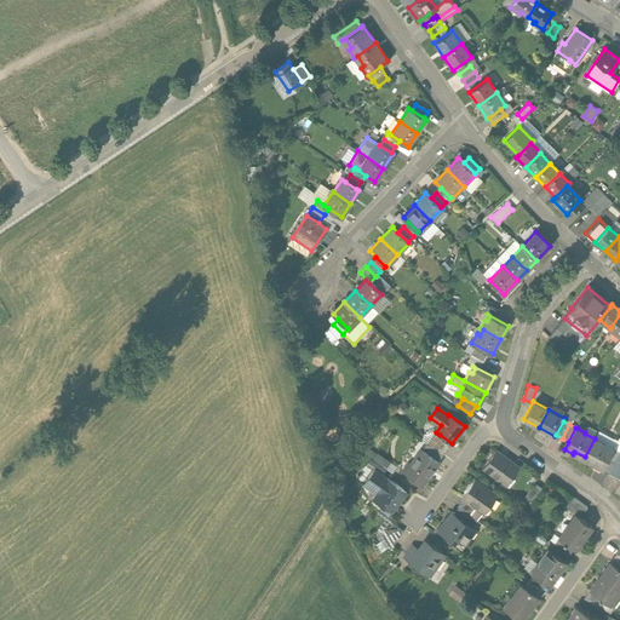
[(440,435),(431,447),(442,455),(452,443),(440,435)]
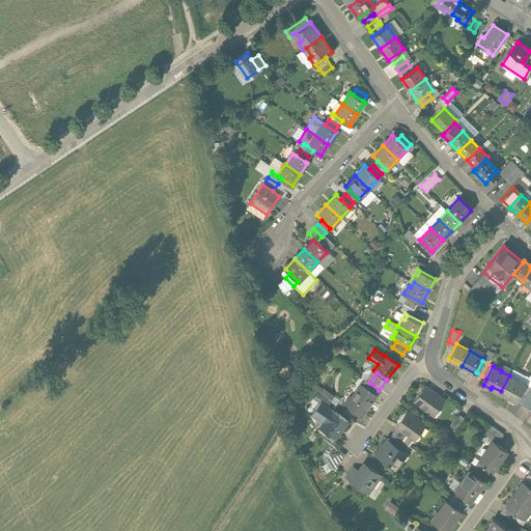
[(516,379),(509,374),(509,375),(501,391),(499,394),(506,397),(508,395),(516,400),(515,402),(526,385),(525,384),(516,380),(516,379)]
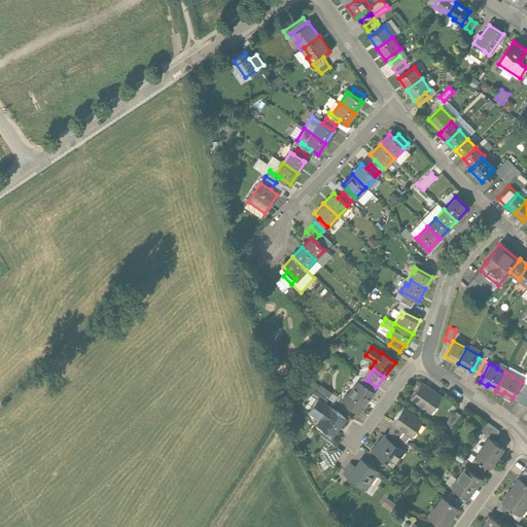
[(366,380),(362,378),(359,383),(373,392),(376,387),(366,380)]
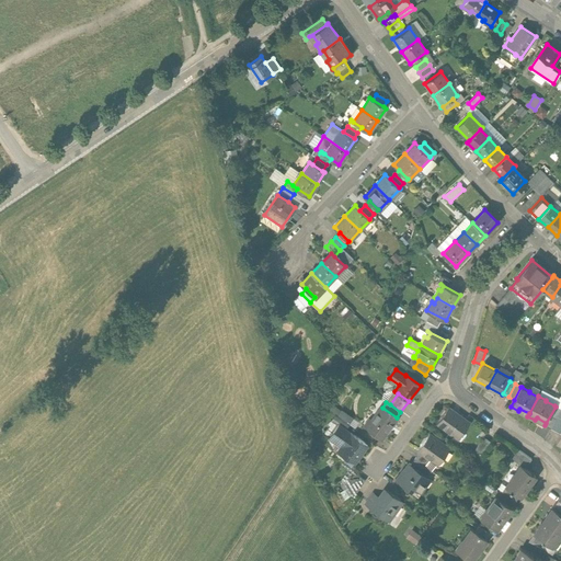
[(556,407),(545,425),(551,428),(560,409),(560,408),(556,405),(554,405),(556,407)]
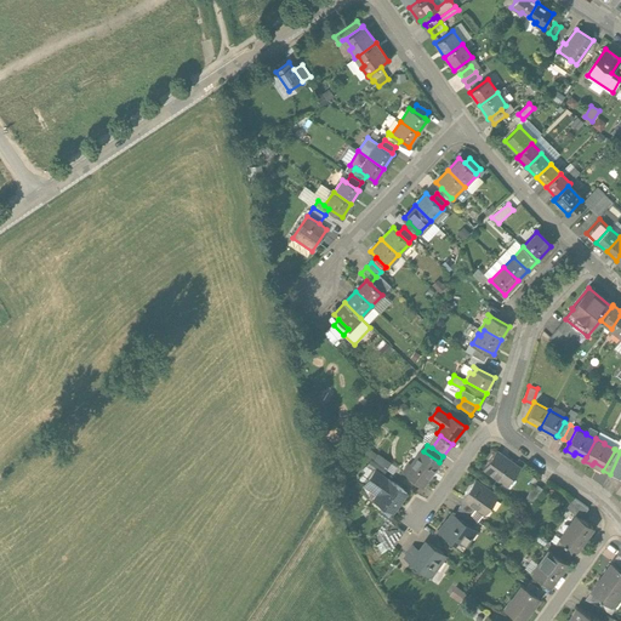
[(423,451),(422,450),(412,465),(415,467),(409,476),(423,486),(440,463),(439,462),(423,451)]
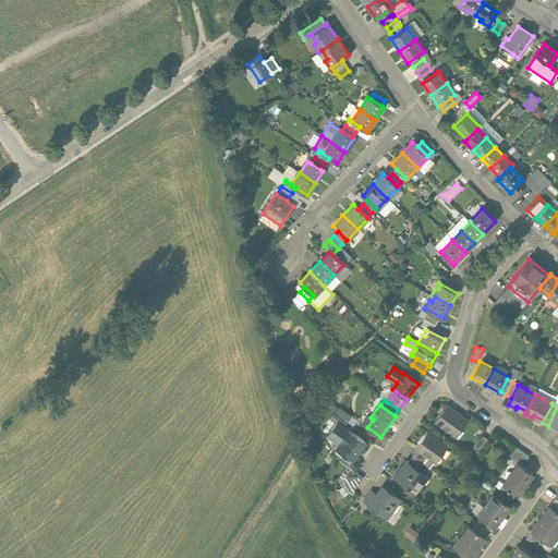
[(468,421),(446,405),(435,421),(448,431),(449,427),(458,434),(468,421)]
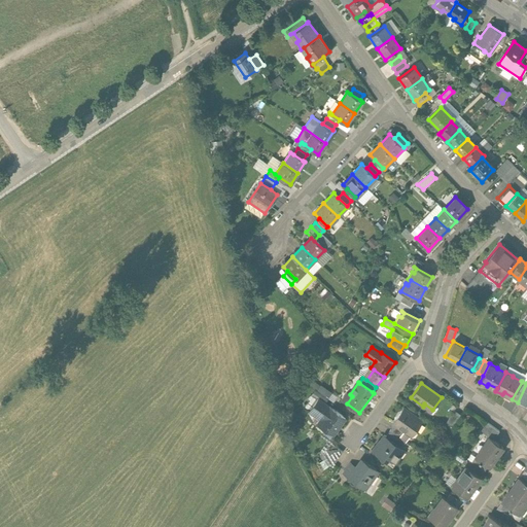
[(526,384),(518,402),(524,406),(526,399),(526,384)]
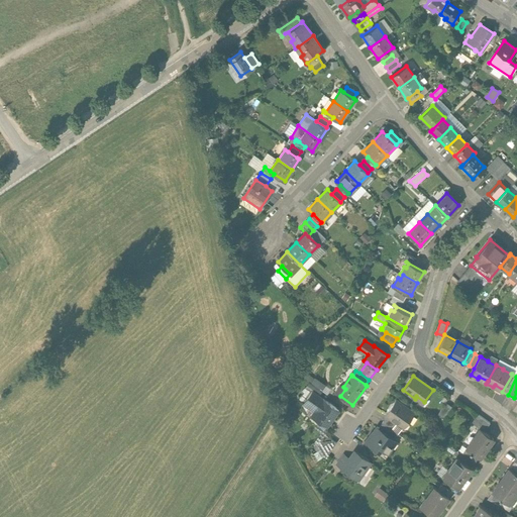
[(323,400),(312,392),(306,400),(317,408),(311,416),(326,427),(338,410),(324,399),(323,400)]
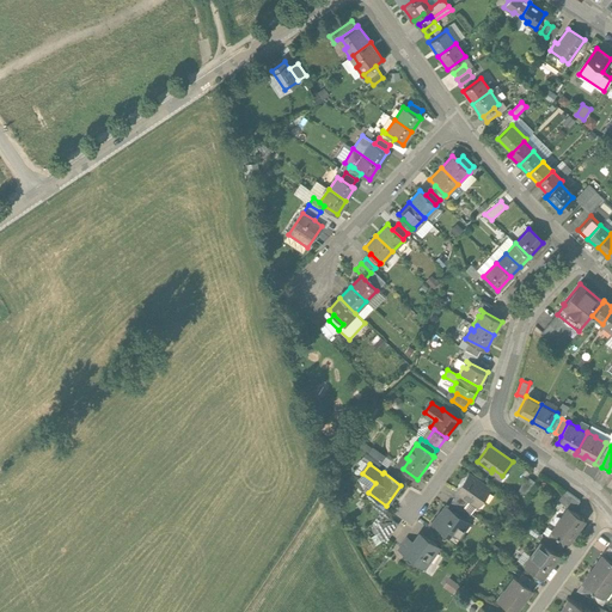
[(490,489),(469,473),(456,491),(458,493),(470,501),(473,496),(482,502),(490,489)]
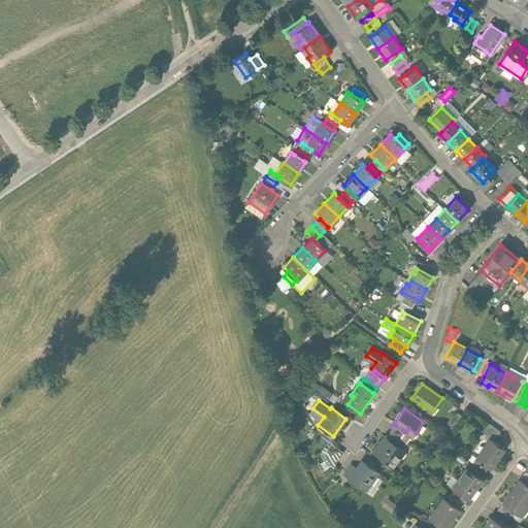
[(456,411),(448,423),(453,427),(461,416),(456,411)]
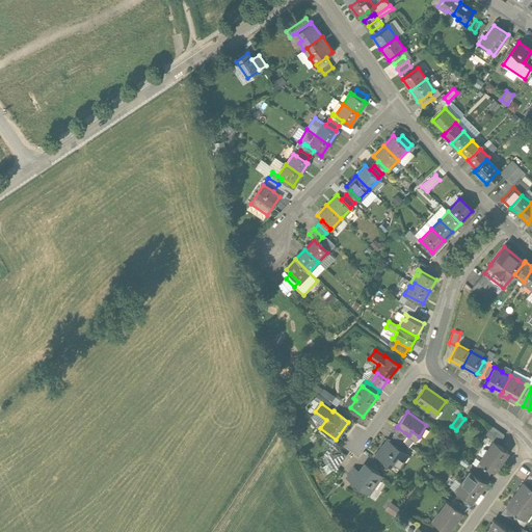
[(504,435),(491,426),(485,435),(494,443),(498,445),(504,435)]
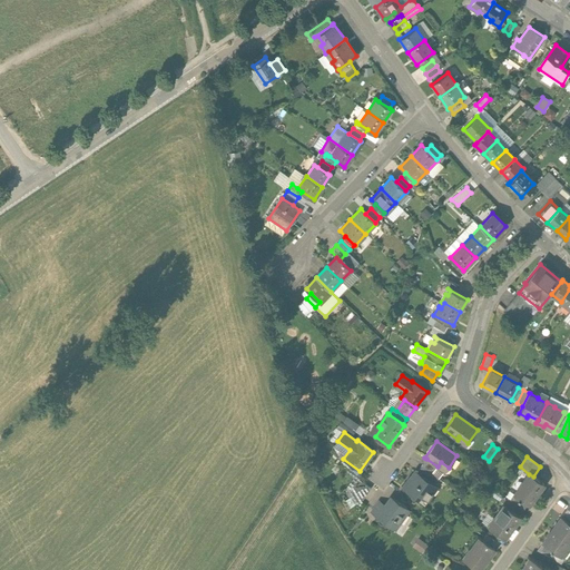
[(438,467),(426,459),(421,467),(433,474),(438,467)]
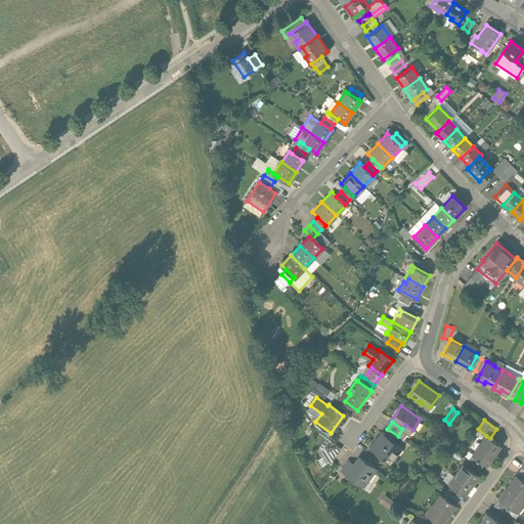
[(398,436),(387,429),(383,434),(398,445),(402,439),(398,436)]
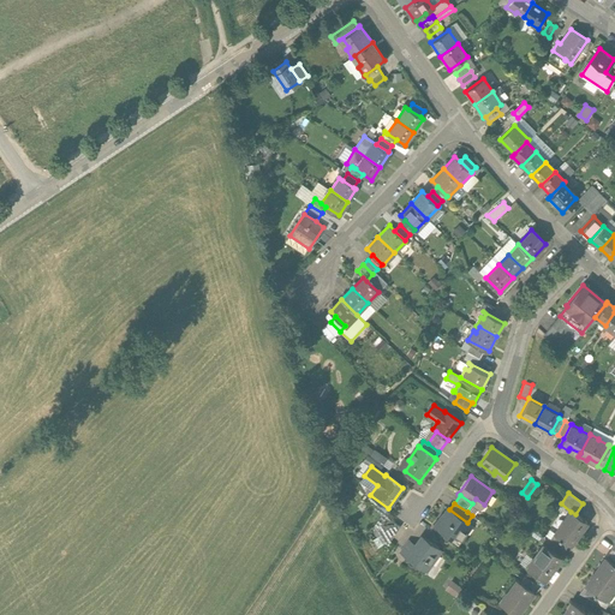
[(448,508),(440,521),(439,520),(434,527),(449,538),(454,533),(463,539),(472,525),(467,523),(449,509),(448,508)]
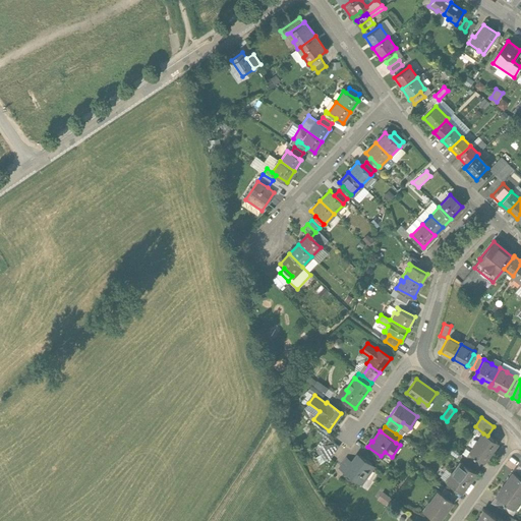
[(473,453),(473,454),(482,460),(483,461),(497,442),(487,436),(483,433),(486,436),(473,453)]
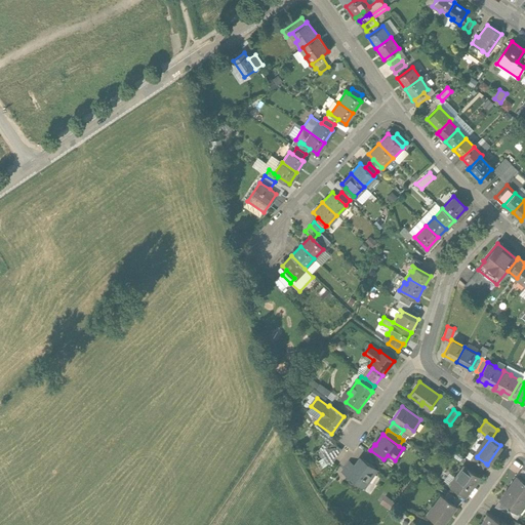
[(341,451),(329,442),(323,451),(331,465),(341,451)]
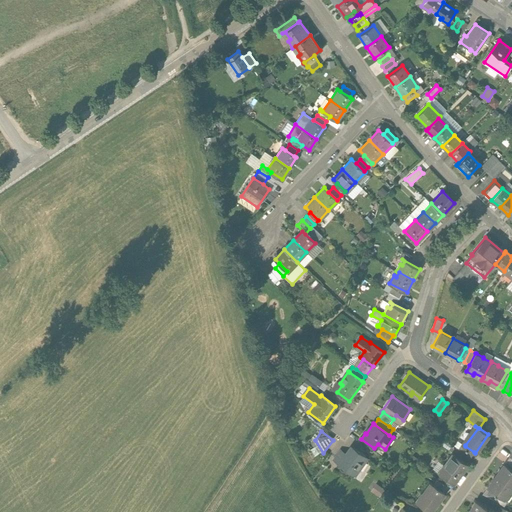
[(465,445),(463,443),(459,449),(470,457),(474,452),(465,446),(465,445)]
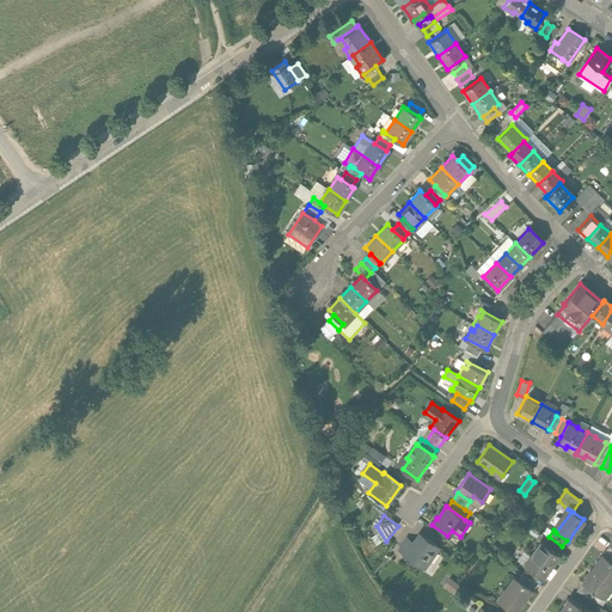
[(439,548),(421,536),(415,543),(407,556),(420,565),(426,557),(429,560),(439,548)]
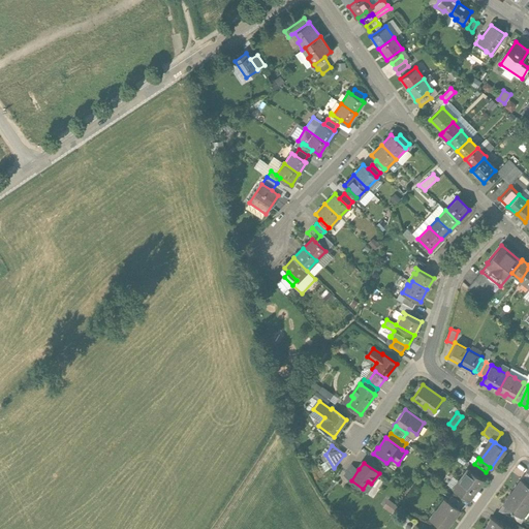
[(486,472),(474,464),(470,470),(483,478),(486,473),(486,472)]
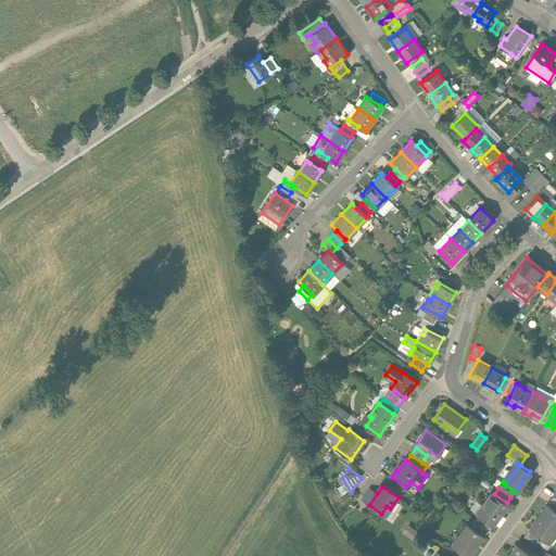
[(377,493),(370,489),(363,501),(369,505),(377,493)]
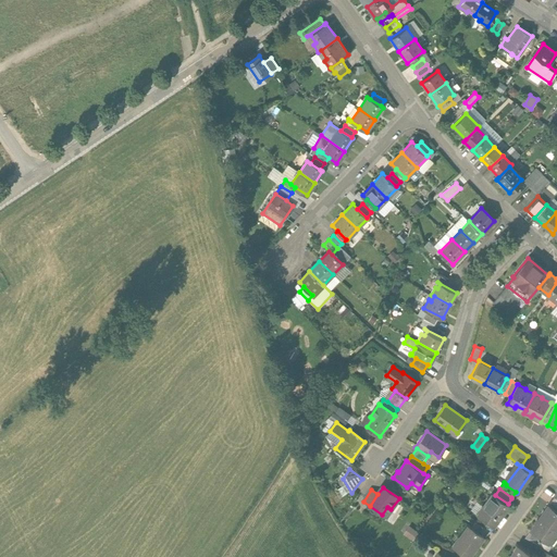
[(493,493),(484,506),(486,508),(481,516),(492,523),(494,525),(509,505),(508,504),(495,495),(493,493)]
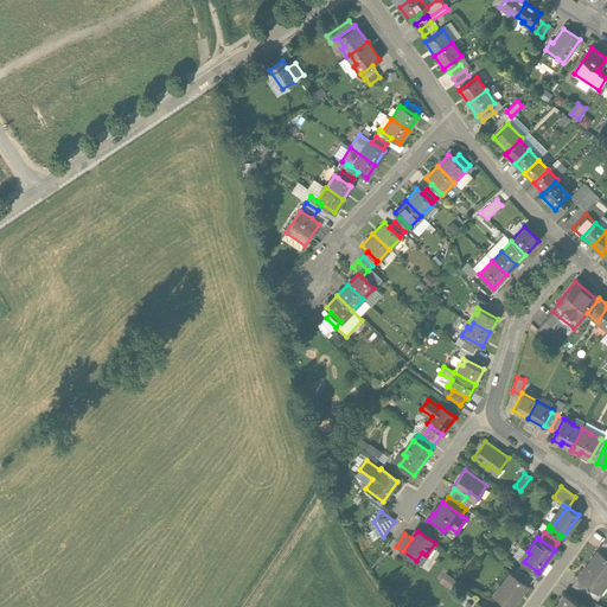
[(606,557),(598,550),(588,563),(606,576),(606,557)]
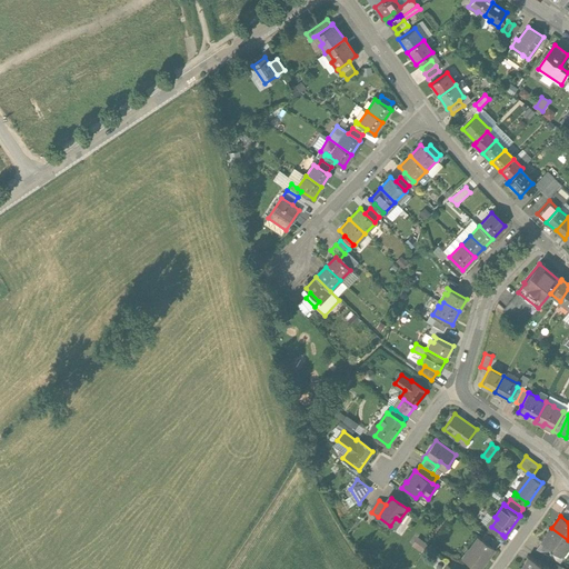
[(502,535),(491,527),(486,533),(497,541),(498,541),(502,535)]
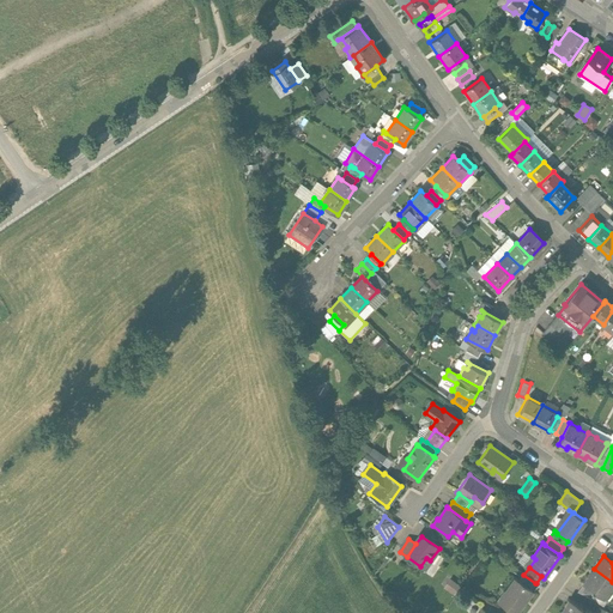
[(612,583),(612,582),(594,569),(584,584),(599,595),(604,599),(612,583)]
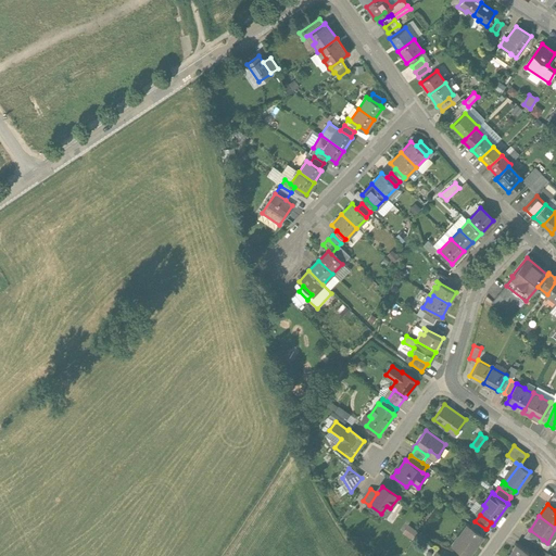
[(485,529),(475,521),(471,527),(481,534),(485,529)]
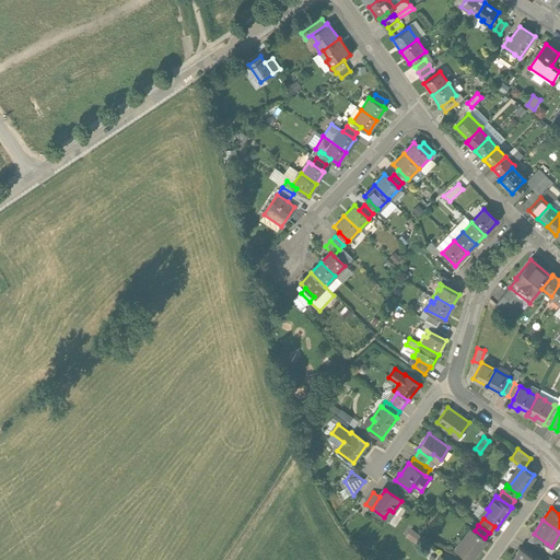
[(475,531),(471,528),(463,540),(466,543),(459,551),(471,559),(486,539),(475,531)]
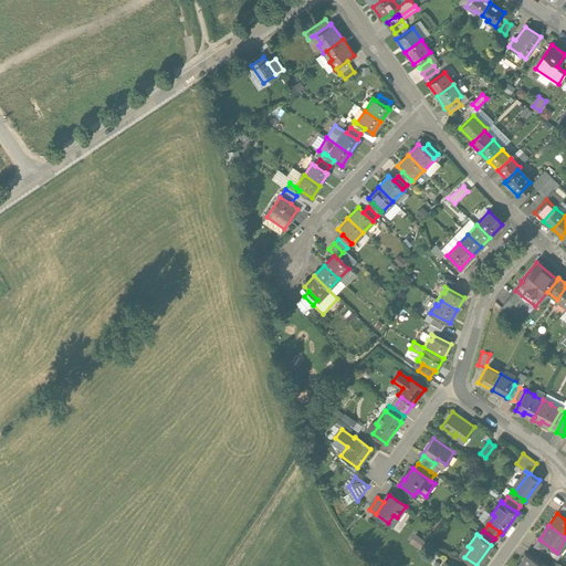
[(553,549),(540,540),(534,547),(548,555),(553,549)]
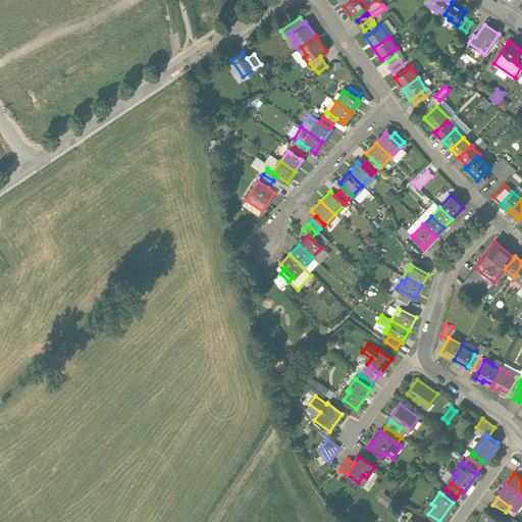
[(506,521),(485,511),(479,521),(506,521)]
